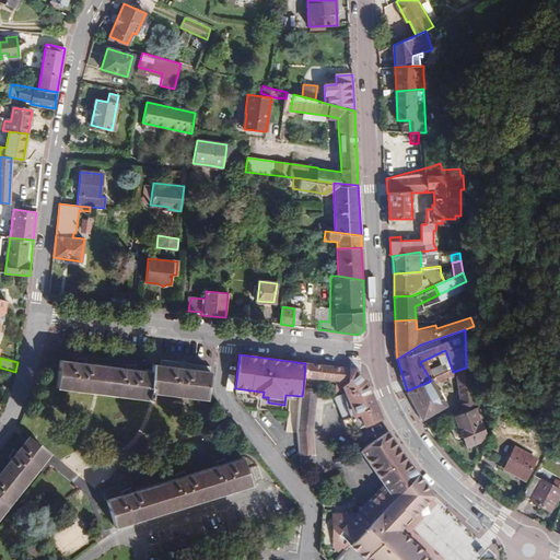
[(208,396),(208,393),(211,366),(168,362),(168,368),(161,366),(154,365),(152,373),(136,370),(137,365),(127,365),(127,370),(88,364),(88,359),(78,360),(78,362),(61,361),(58,388),(152,400),(153,392),(208,399),(208,396)]
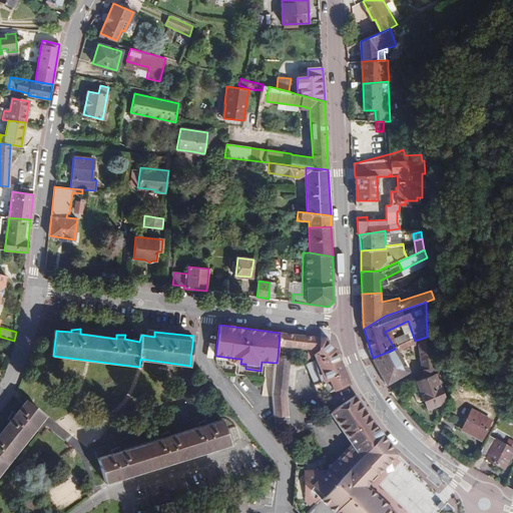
[(279,346),(319,351),(320,338),(280,333),(279,346)]
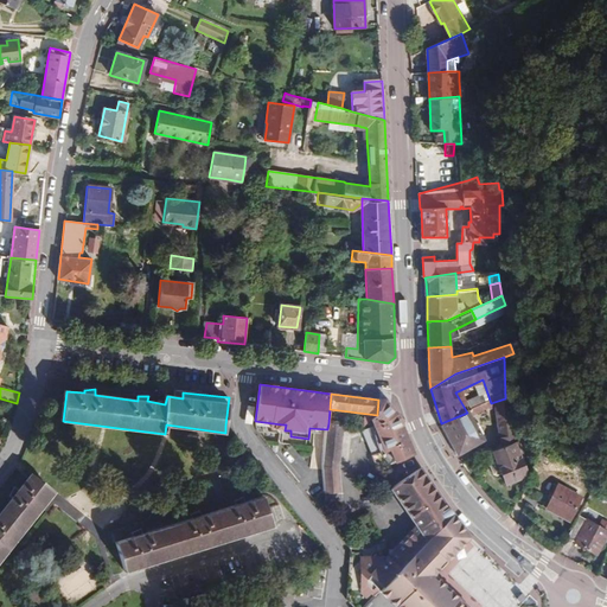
[(512,443),(505,398),(491,403),(467,413),(441,423),(440,425),(458,455),(484,441),(472,420),(494,410),(500,448),(512,443)]
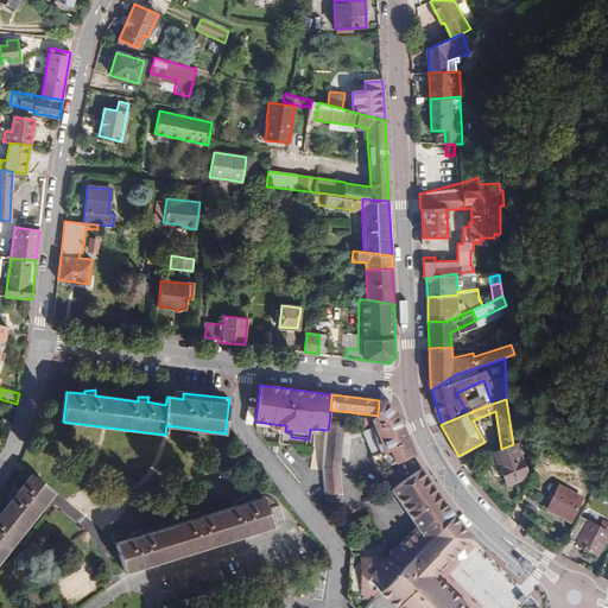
[(378,416),(373,420),(377,426),(388,451),(374,457),(377,463),(386,467),(393,464),(415,455),(398,415),(386,401),(379,400),(378,416)]
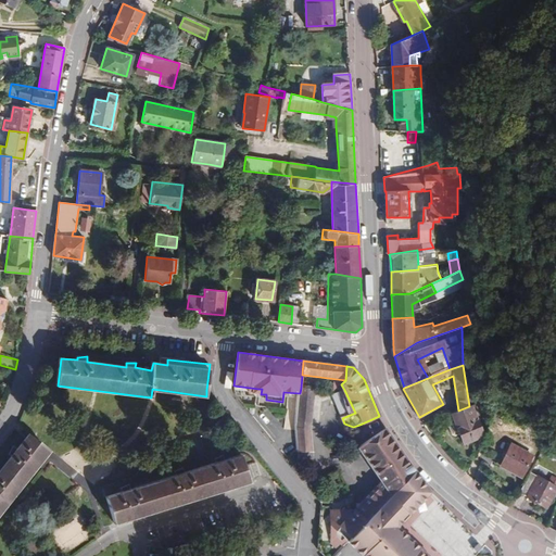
[(295,430),(298,453),(313,452),(312,428),(316,390),(301,388),(300,393),(295,430)]
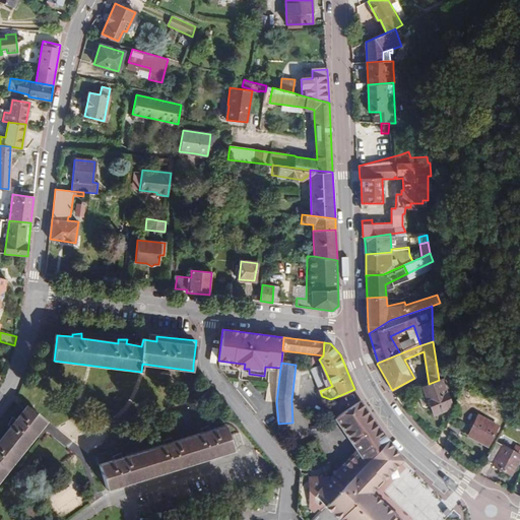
[(332,386),(322,365),(312,370),(320,391),(332,386)]
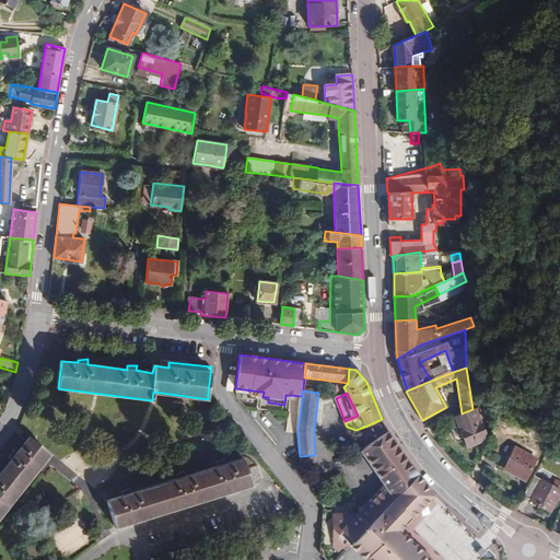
[(474,409),(473,409),(462,413),(452,418),(459,439),(463,436),(467,447),(481,442),(480,440),(487,438),(474,409)]
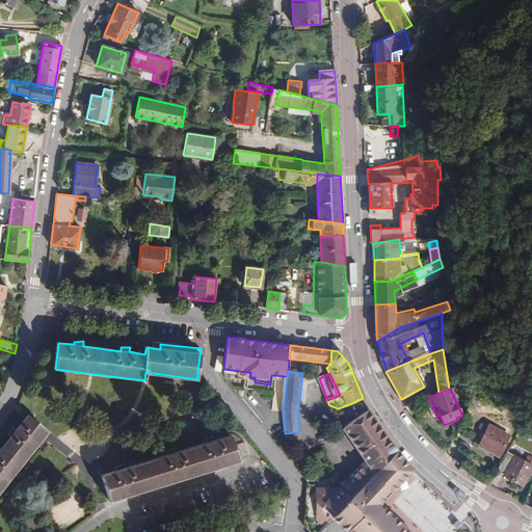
[(281,411),(282,400),(273,400),(272,410),(281,411)]
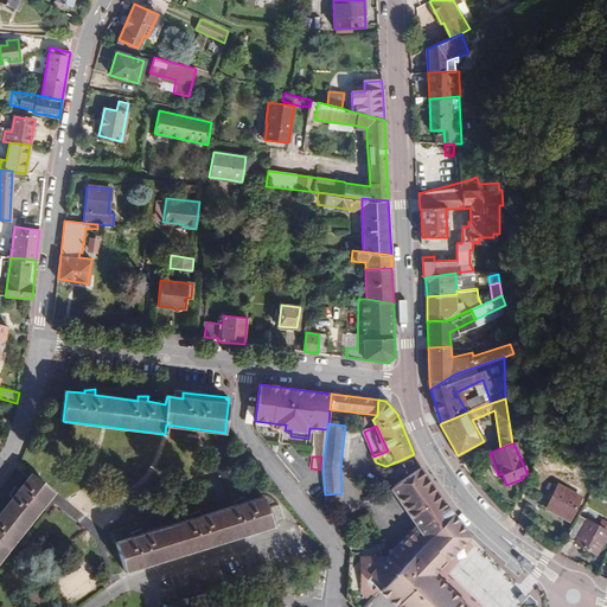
[(402,569),(455,516),(422,468),(391,489),(417,526),(395,551),(390,551),(391,555),(389,557),(402,569)]
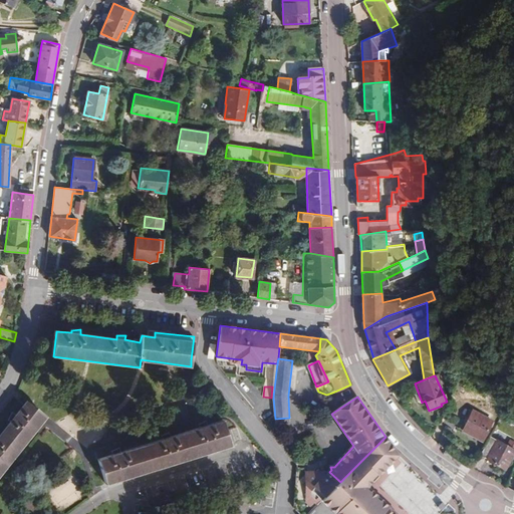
[(0,477),(46,420),(26,404),(16,416),(13,414),(9,422),(11,423),(0,436),(0,477)]
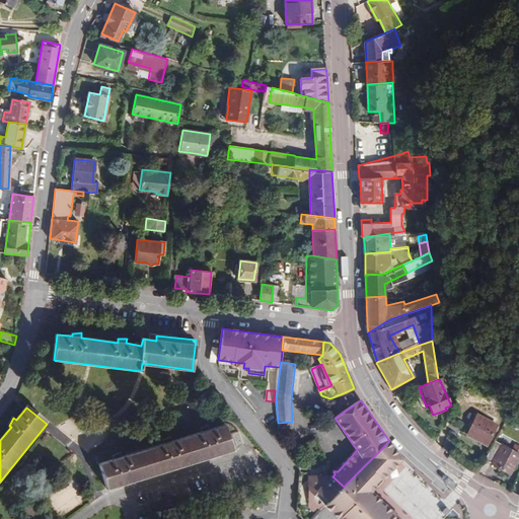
[(458,414),(452,410),(447,421),(453,424),(458,414)]
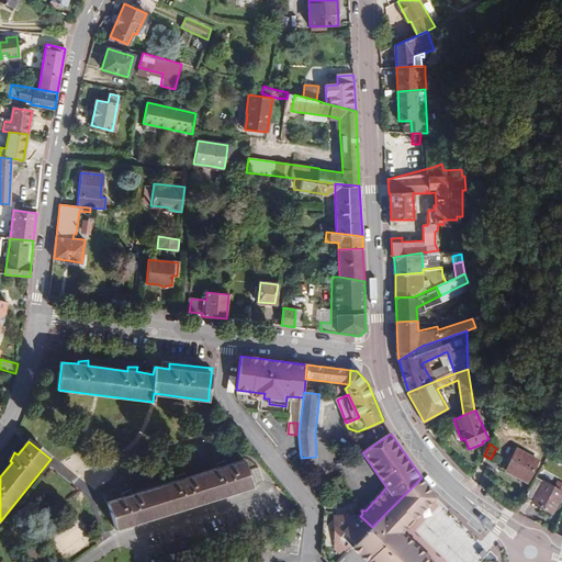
[(538,461),(517,449),(506,470),(527,482),(538,461)]
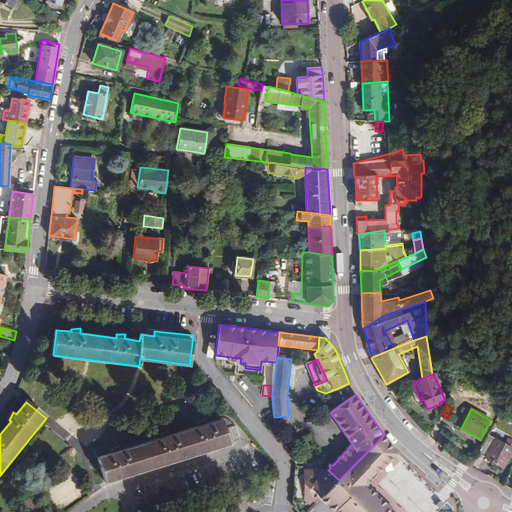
[(112,452),(98,457),(106,481),(230,444),(222,419),(208,423),(206,419),(198,423),(199,426),(170,435),(169,430),(161,434),(162,437),(121,450),(120,445),(112,449),(112,452)]
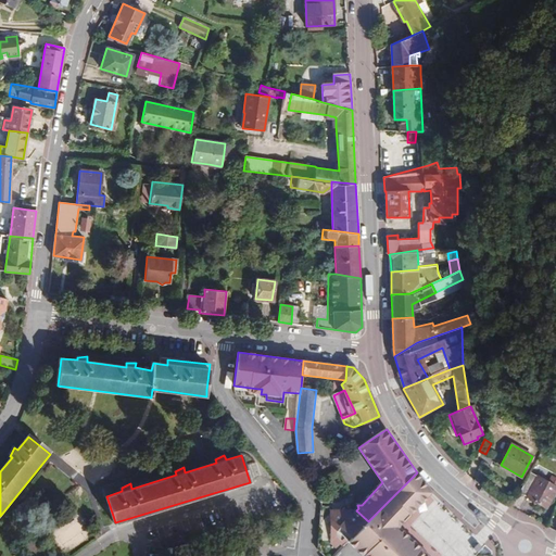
[(547,481),(529,471),(517,492),(546,508),(555,490),(555,477),(551,475),(547,481)]
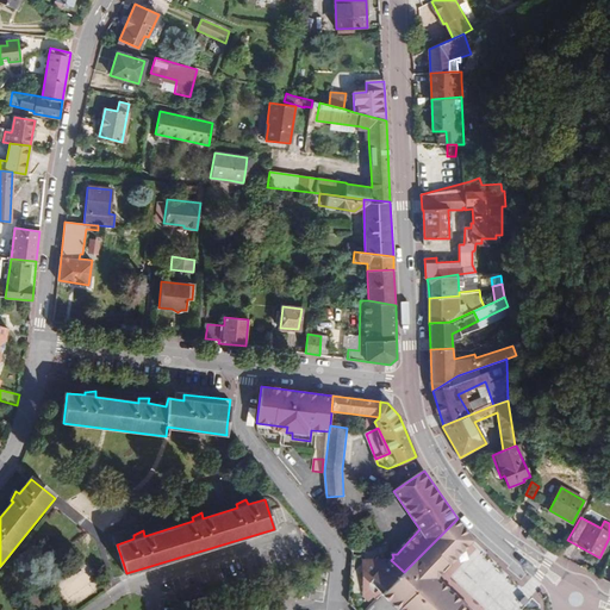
[(383,595),(398,609),(456,609),(464,603),(437,578),(472,541),(458,518),(404,572),(383,595)]
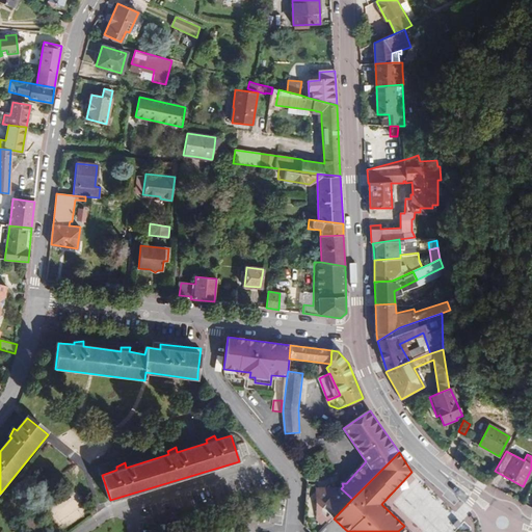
[(317,513),(317,515),(327,525),(334,519),(352,499),(341,488),(337,491),(334,488),(326,488),(318,499),(318,508),(320,509),(320,513),(317,513)]
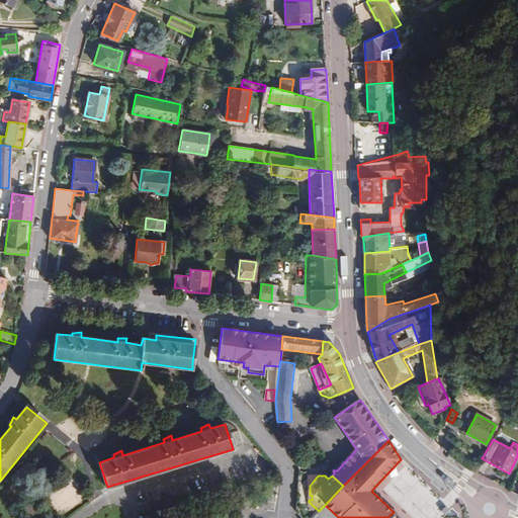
[(299,486),(299,493),(309,502),(309,500),(310,495),(310,486),(299,486)]
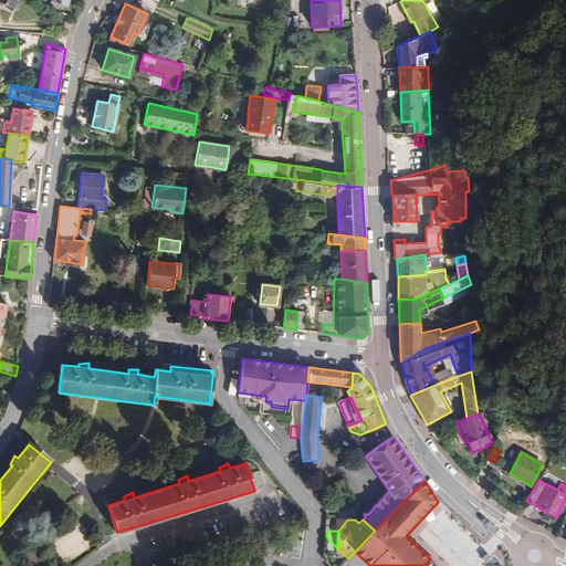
[(337,548),(327,538),(325,561),(331,565),(339,565),(348,558),(337,548)]
